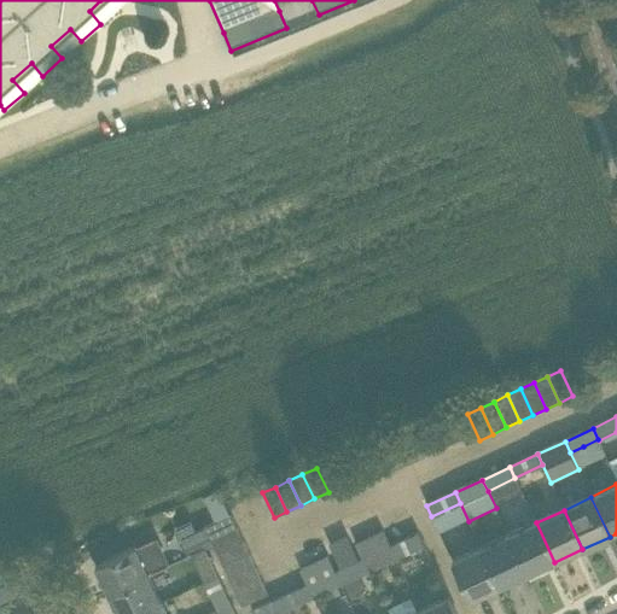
[(236,528),(230,516),(204,527),(210,541),(236,528)]
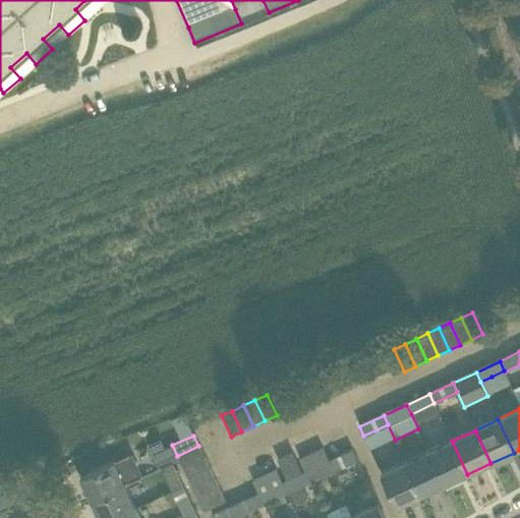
[(452,441),(428,452),(444,485),(467,474),(452,441)]
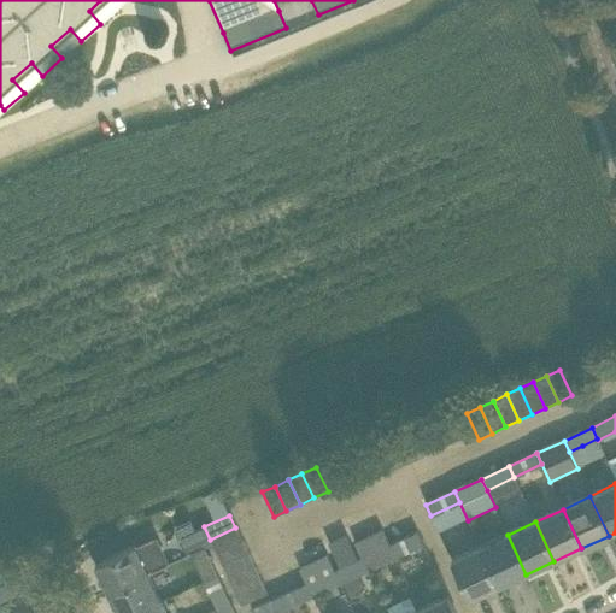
[(216,553),(242,541),(235,528),(210,540),(216,553)]
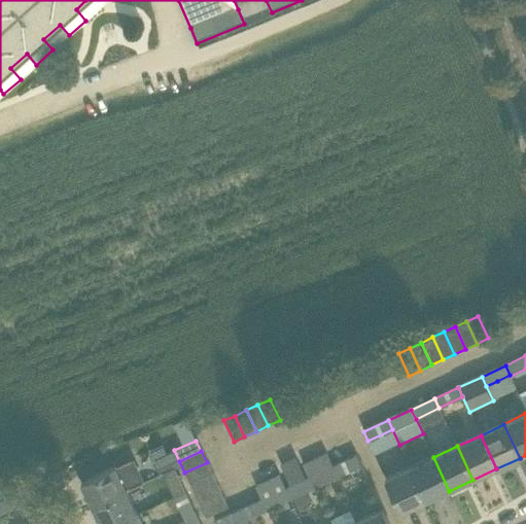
[(313,488),(337,477),(332,467),(326,454),(303,465),(309,478),(313,488)]
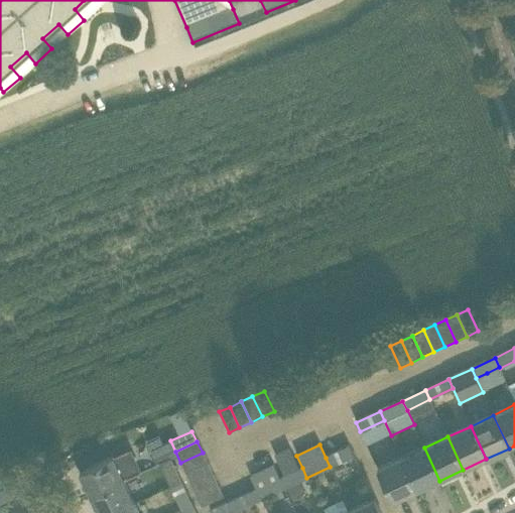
[(154,451),(159,464),(169,459),(163,446),(154,451)]
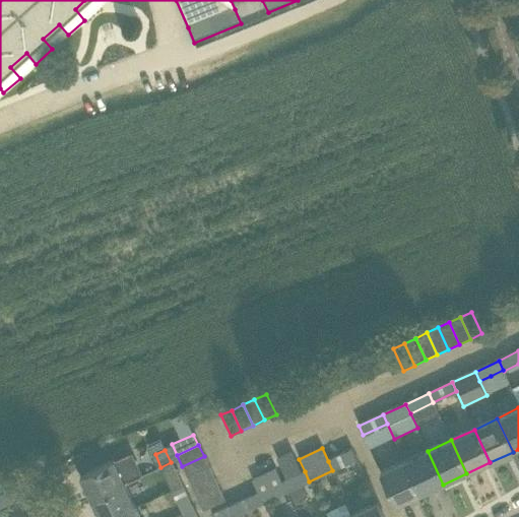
[(332,470),(357,459),(351,450),(328,461),(332,470)]
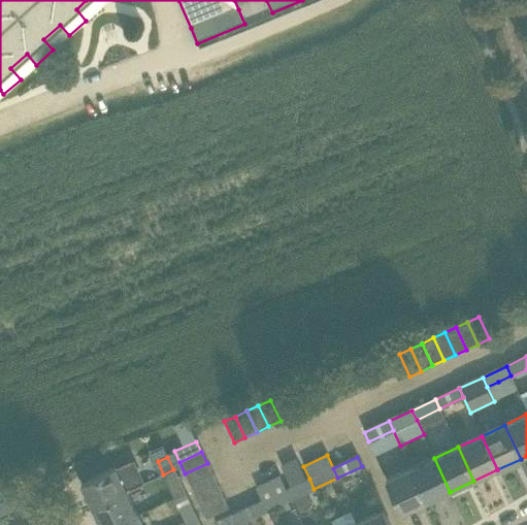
[(434,458),(410,469),(426,502),(450,492),(434,458)]
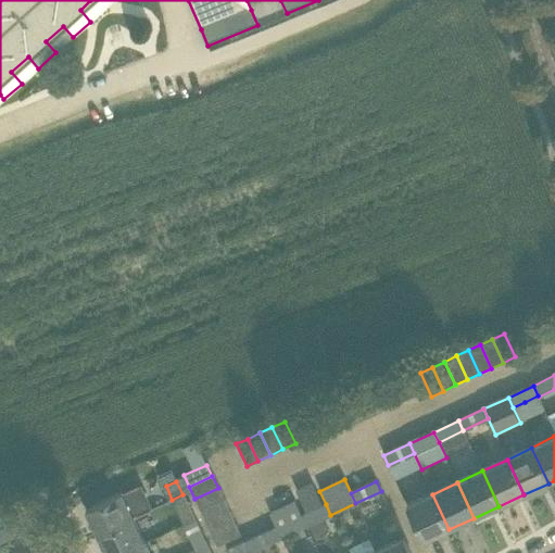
[(330,515),(326,504),(323,506),(313,485),(298,491),(307,513),(301,516),(305,526),(323,518),(330,515)]
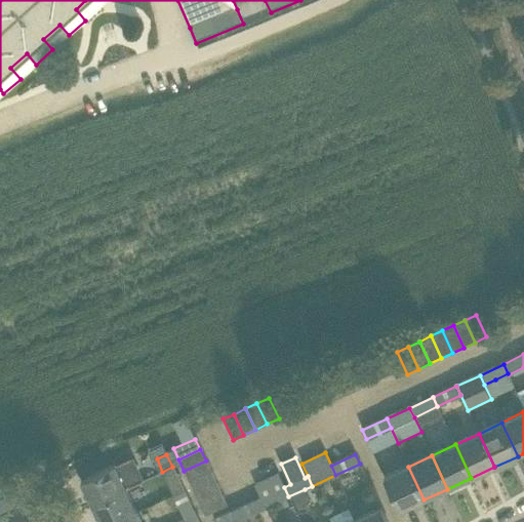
[(114,467),(81,481),(92,506),(125,490),(143,482),(131,458),(114,467)]
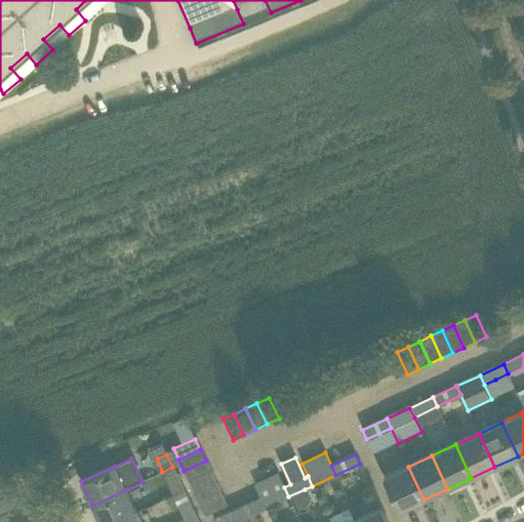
[(190,482),(211,472),(206,460),(184,471),(190,482)]
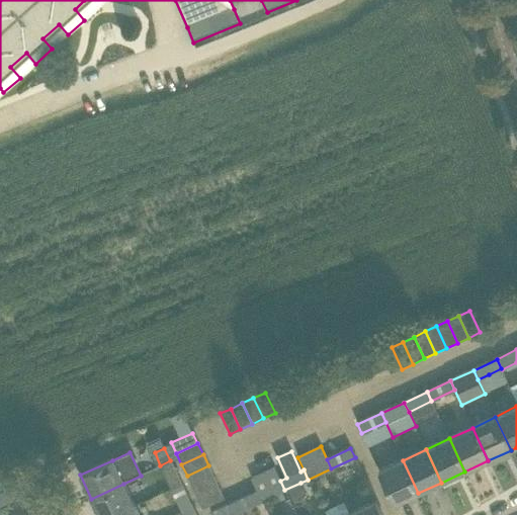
[(181,485),(170,460),(160,465),(172,489),(181,485)]
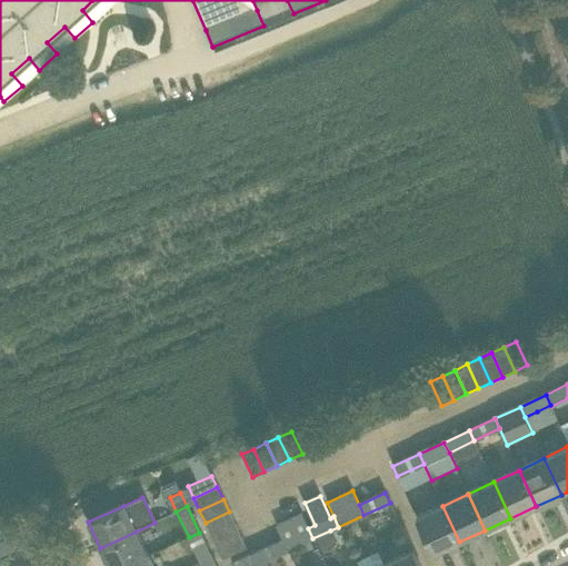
[(434,554),(459,542),(442,506),(417,518),(434,554)]
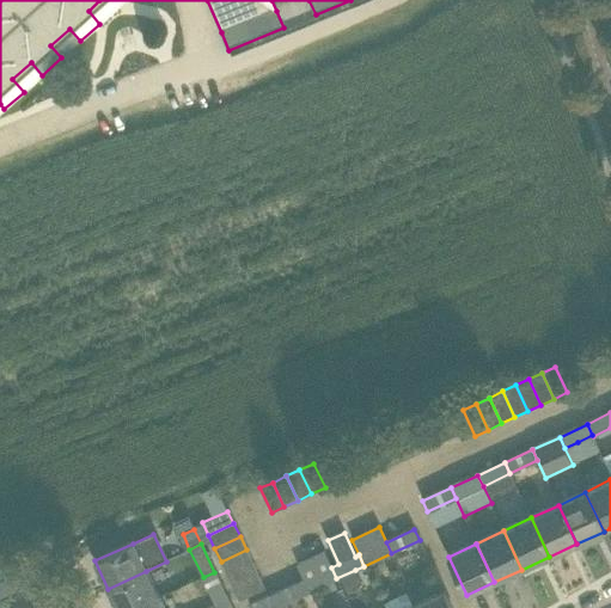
[(227,575),(252,563),(246,550),(221,562),(227,575)]
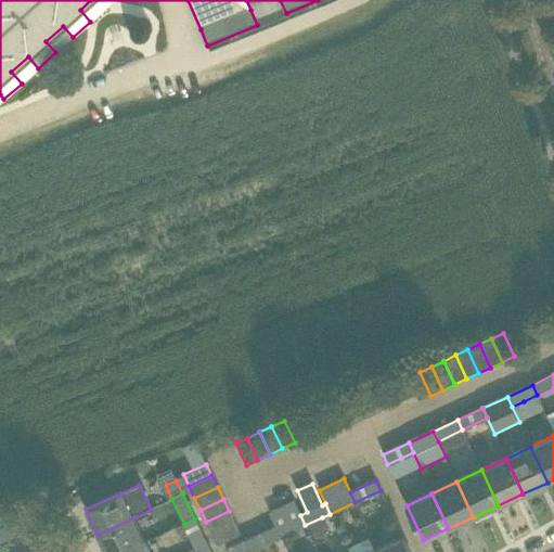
[(295,502),(270,513),(275,526),(280,537),(305,525),(300,515),(295,502)]
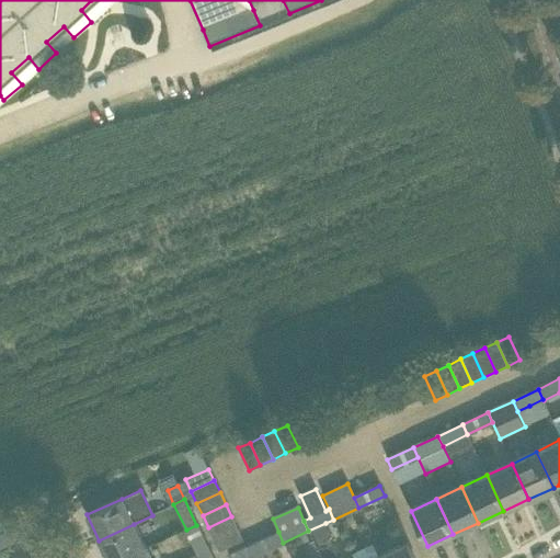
[(214,539),(238,528),(231,516),(208,527),(214,539)]
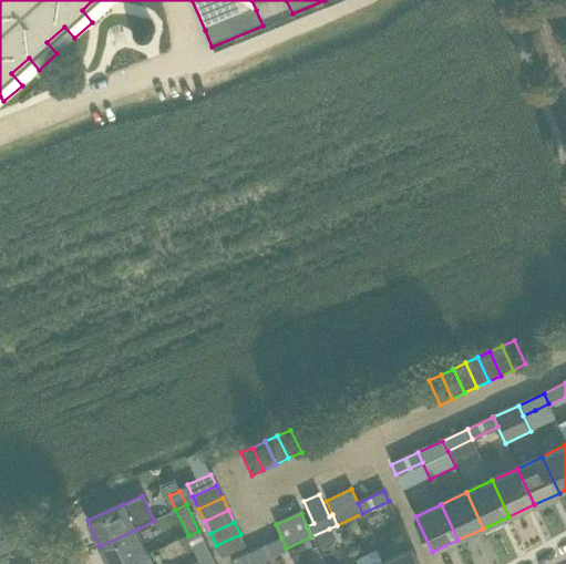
[(135,530),(100,546),(107,563),(127,563),(147,555),(135,530)]
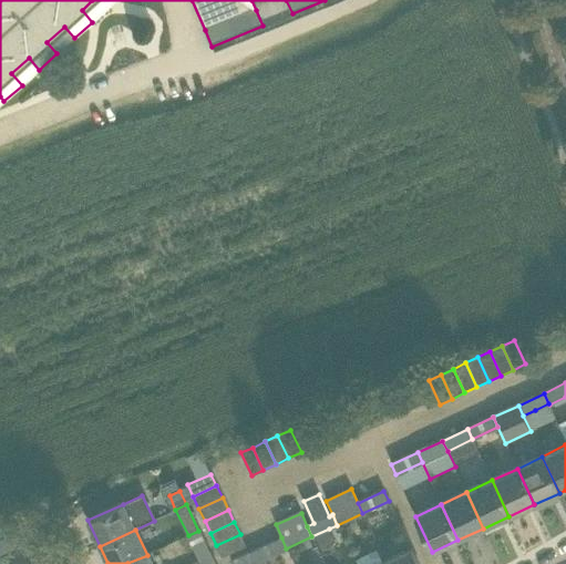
[(196,554),(199,560),(211,555),(198,531),(188,535),(196,554)]
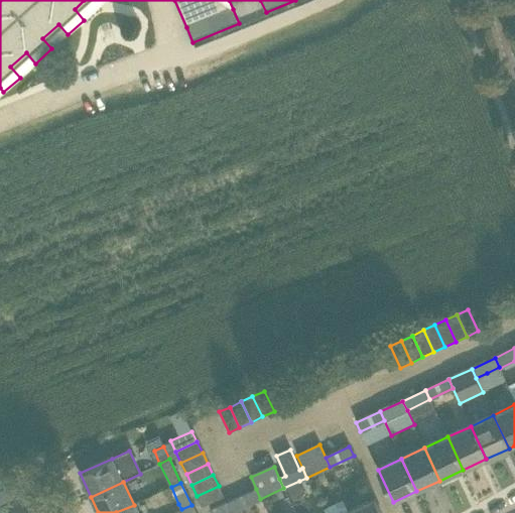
[(202,507),(224,497),(219,486),(197,496),(202,507)]
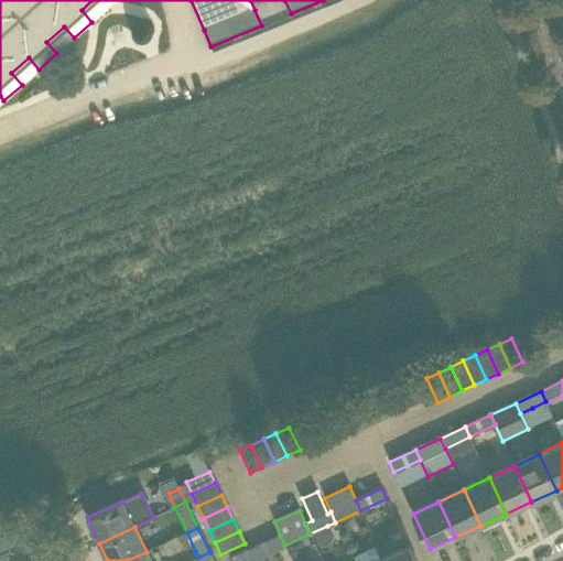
[(280,535),(255,547),(259,557),(284,546),(280,535)]
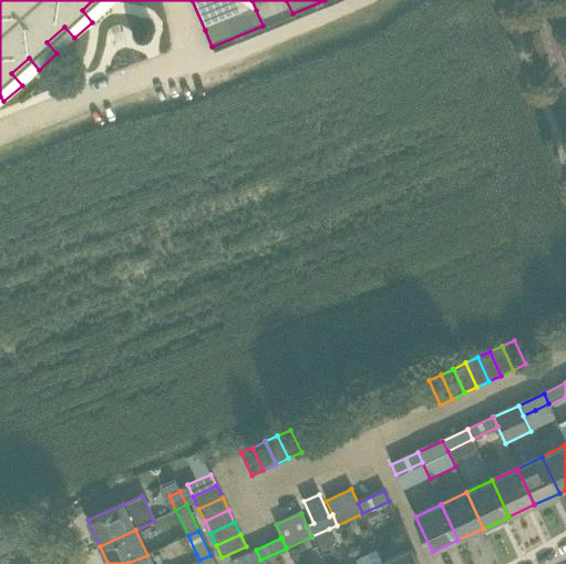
[(251,563),(260,560),(256,550),(230,561),(232,563),(251,563)]
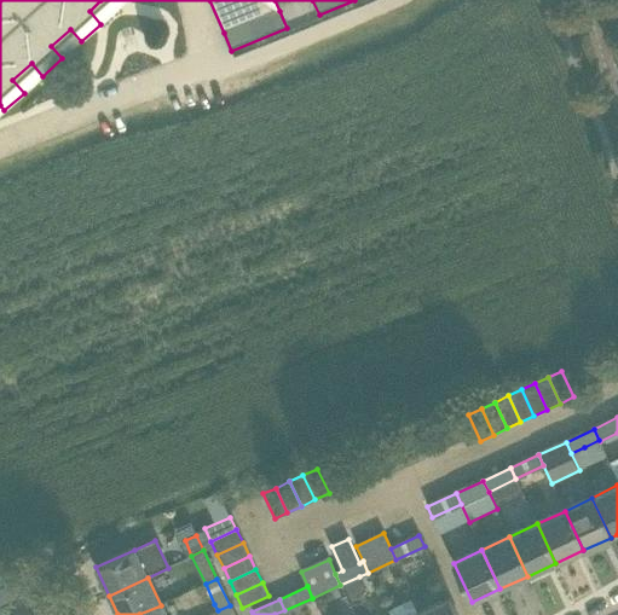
[(456,614),(449,599),(420,613),(420,614),(456,614)]
